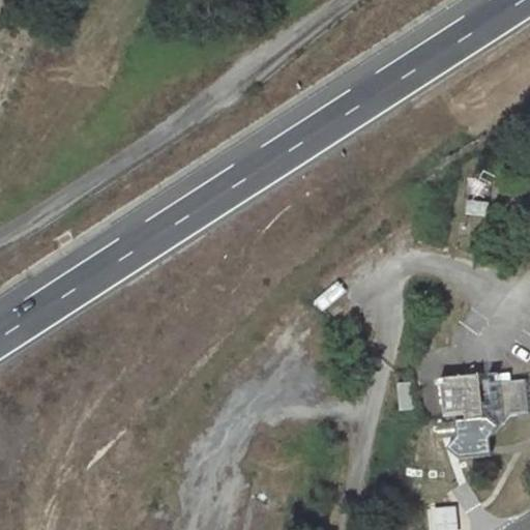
[(476,375),(474,364),(465,371),(466,377),(476,375)]
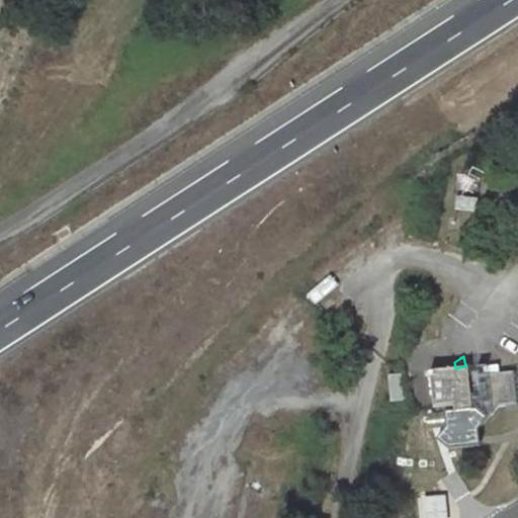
[(469,371),(469,366),(455,368),(430,370),(434,408),(454,407),(455,411),(445,411),(445,413),(446,427),(437,439),(448,449),(482,445),(480,429),(489,418),(477,408),(473,409),(473,408),(483,407),(480,370),(469,371)]
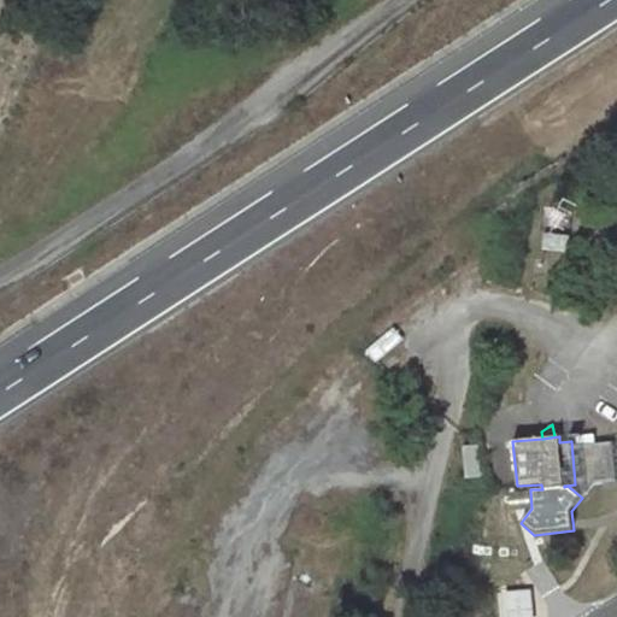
[(483,477),(480,446),(462,447),(465,479),(483,477)]
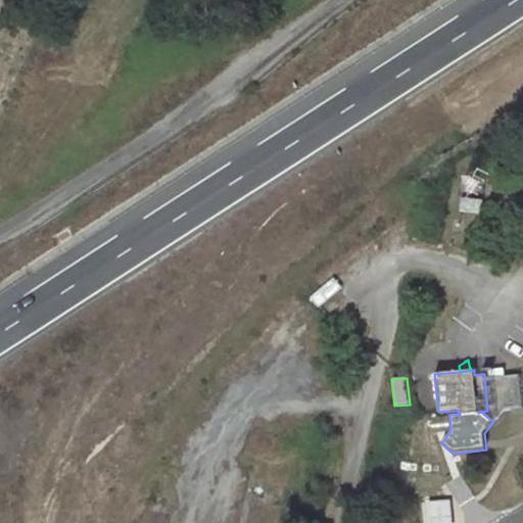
[(449,417),(432,418),(433,432),(450,431),(449,417)]
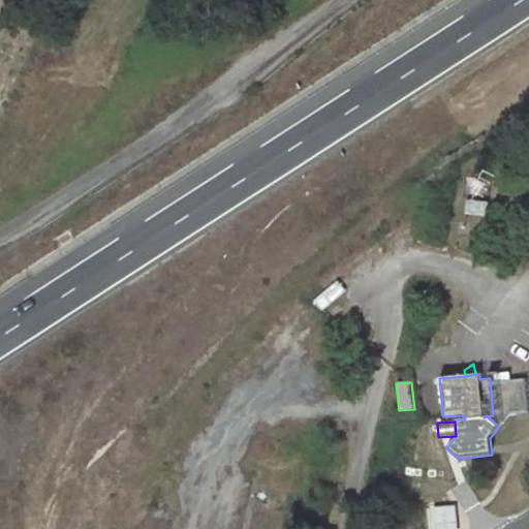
[(461,528),(459,508),(435,510),(436,528),(461,528)]
